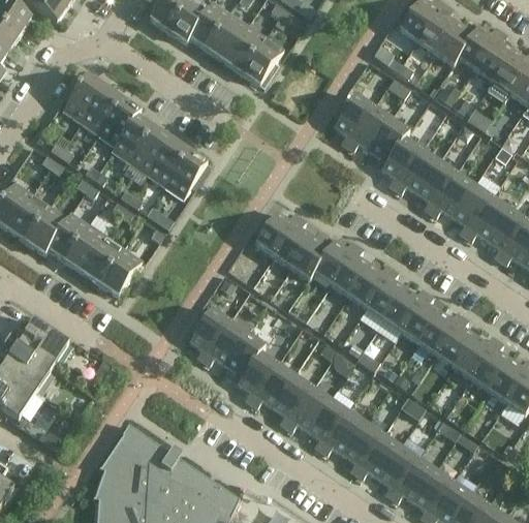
[(31,17),(6,0),(0,0),(0,24),(18,36),(31,17)]
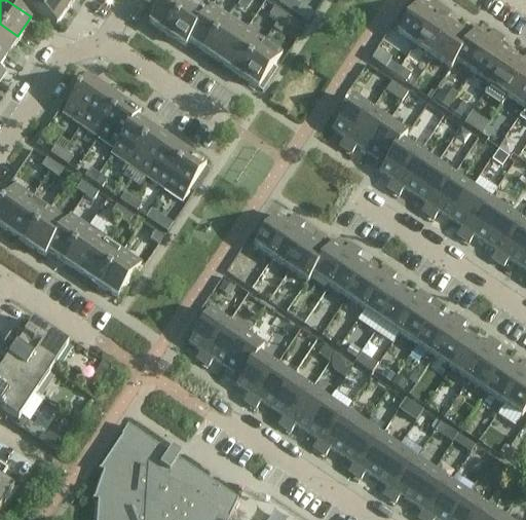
[(25,0),(51,19),(55,22),(69,2),(66,0),(25,0)]
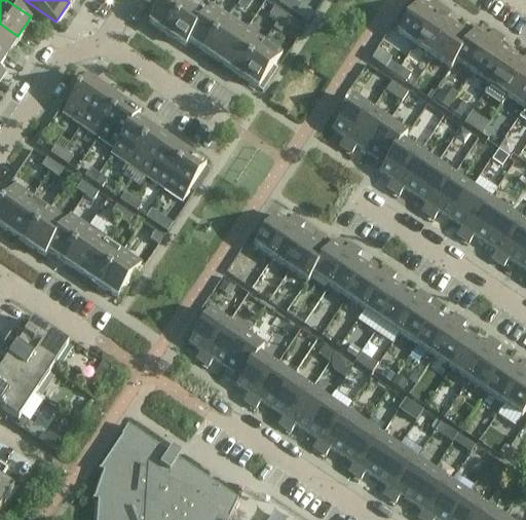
[(167,31),(187,0),(160,0),(149,19),(167,31)]
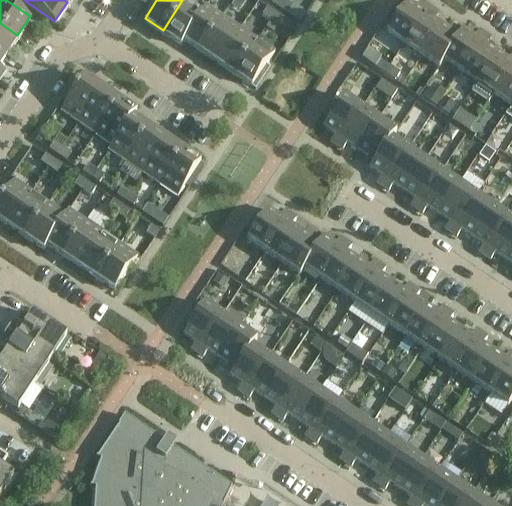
[(182,0),(163,30),(181,42),(184,37),(183,36),(202,7),(201,7),(191,0),(182,0)]
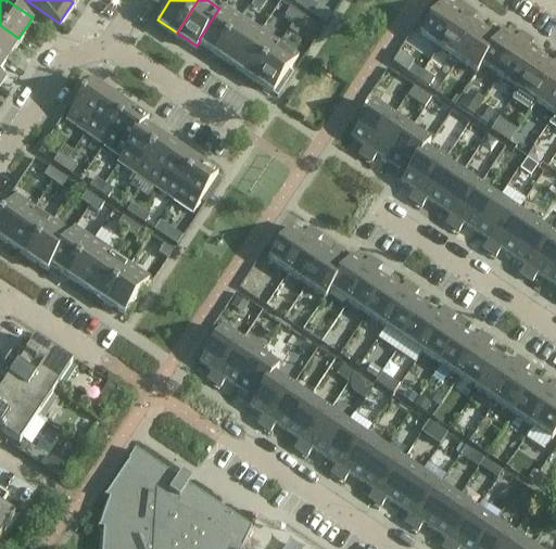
[(304,0),(302,4),(311,11),(317,2),(314,0),(304,0)]
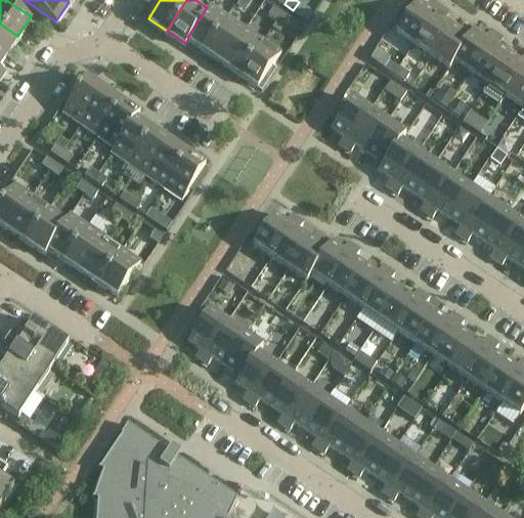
[(425,4),(419,0),(404,0),(392,19),(399,24),(395,30),(413,42),(439,3),(434,0),(428,0),(425,4)]
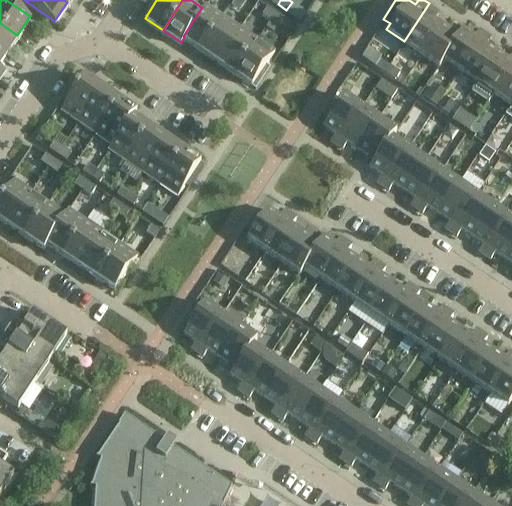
[(200,47),(223,14),(205,2),(201,7),(202,7),(183,36),(184,37),(200,47)]
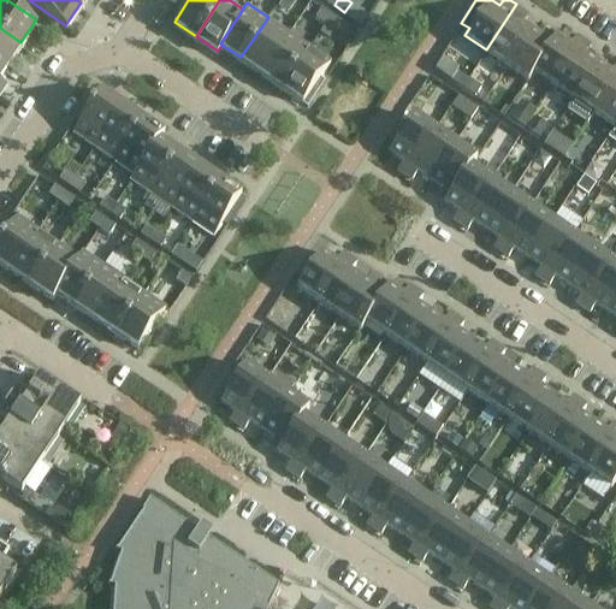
[(321,4),(314,13),(325,21),(331,11),(321,4)]
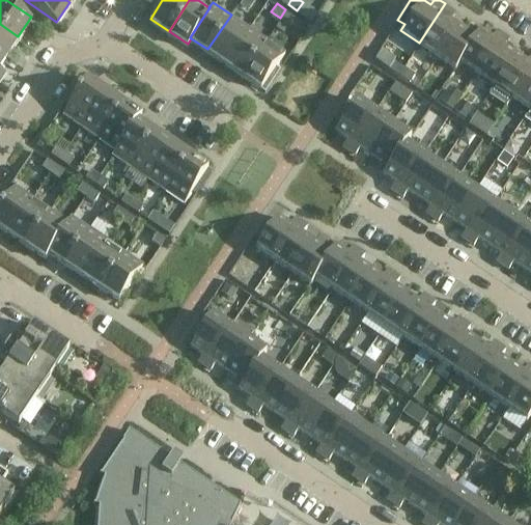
[(437,54),(457,23),(450,17),(455,9),(445,3),(419,43),(437,54)]
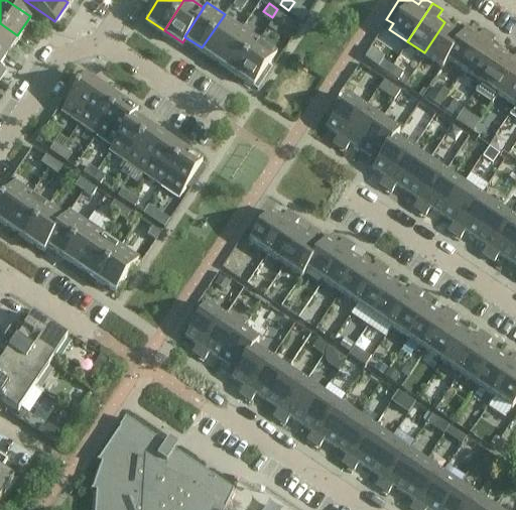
[(277,9),(272,17),(280,22),(285,14),(277,9)]
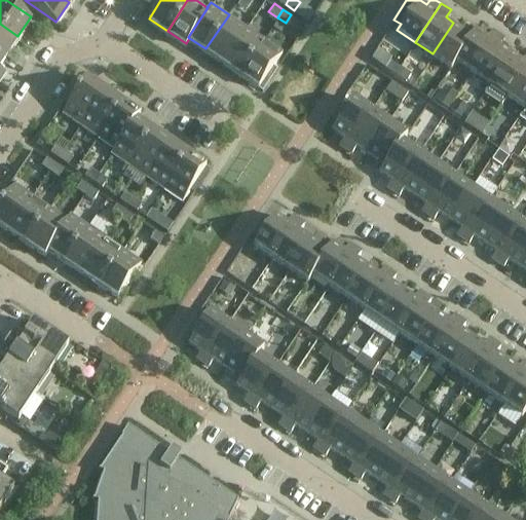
[(223,61),(246,26),(229,14),(205,48),(223,61)]
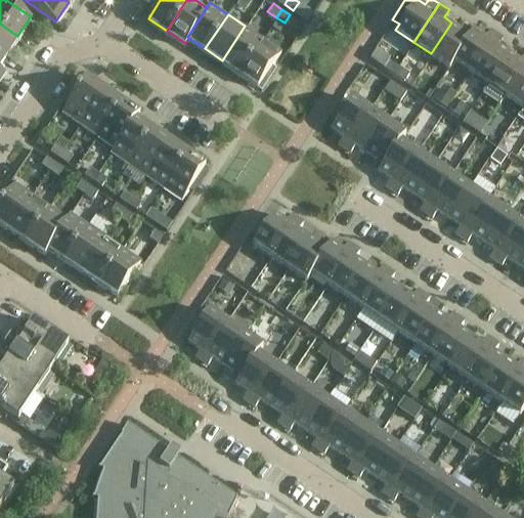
[(453,57),(474,27),(468,23),(463,30),(451,23),(431,53),(449,66),(454,58),(453,57)]
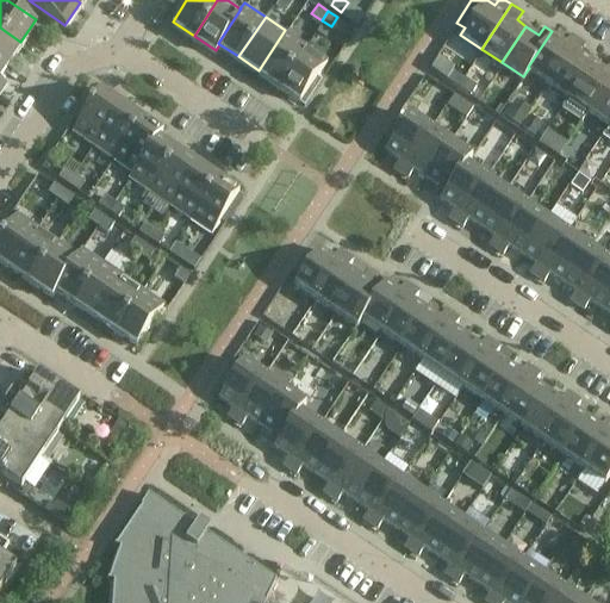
[(20,42),(0,28),(0,58),(6,63),(20,42)]
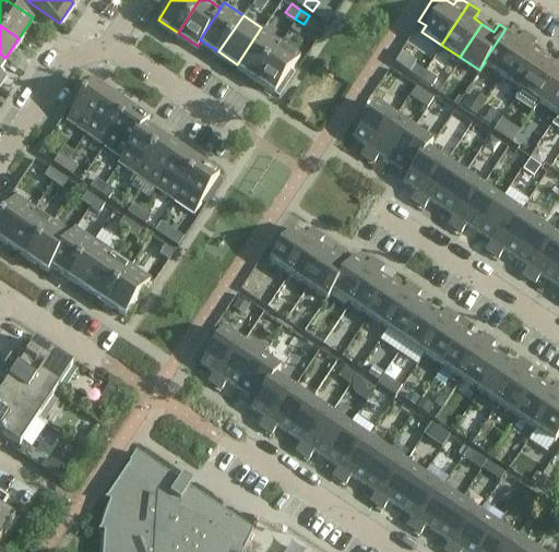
[(256,76),(280,39),(261,27),(237,64),(256,76)]
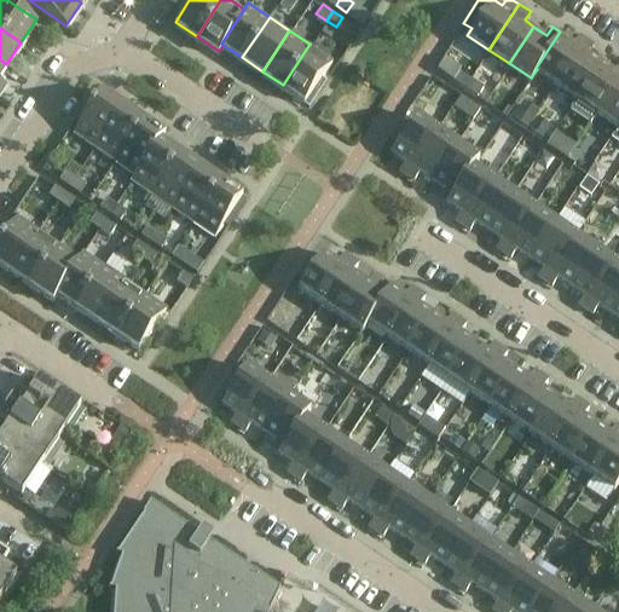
[(556,82),(586,36),(578,32),(573,40),(560,32),(536,68),(537,69),(556,82)]
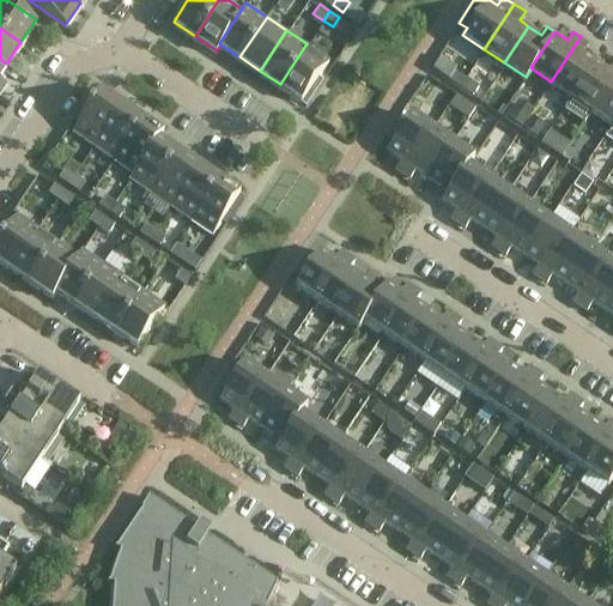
[(570,95),(595,59),(582,50),(588,41),(581,36),(551,82),(570,95)]
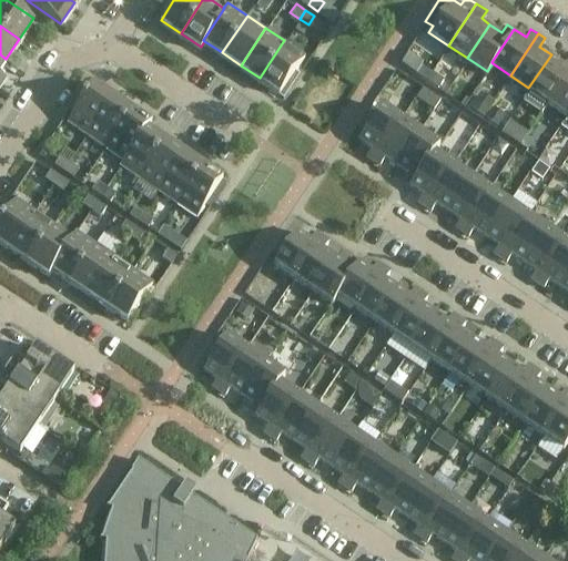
[(284,40),(260,78),(279,91),(304,53),(284,40)]
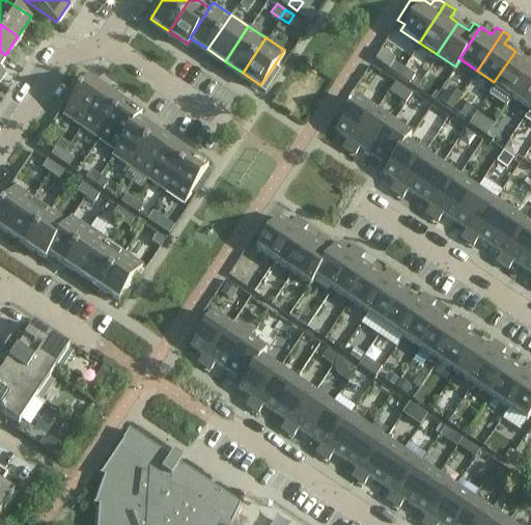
[(494,82),(488,91),(506,103),(511,94),(530,64),(530,51),(527,58),(515,51),(494,82)]
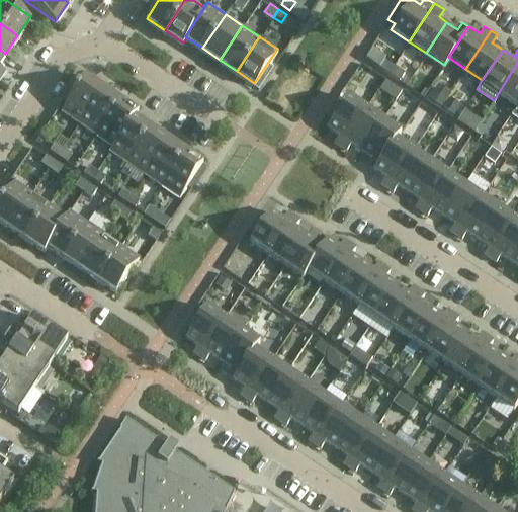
[(383,57),(378,64),(389,71),(394,63),(383,57)]
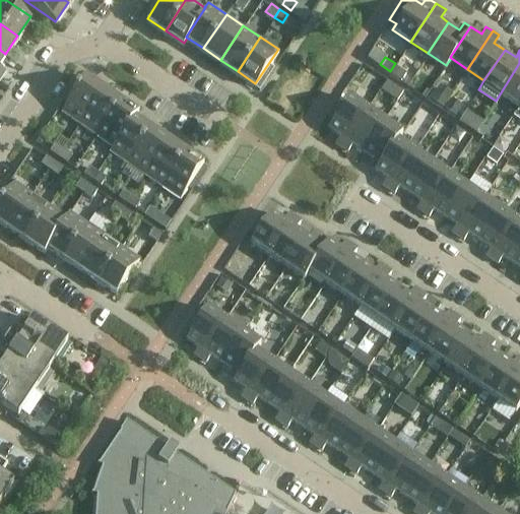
[(395,63),(390,71),(400,78),(406,70),(395,63)]
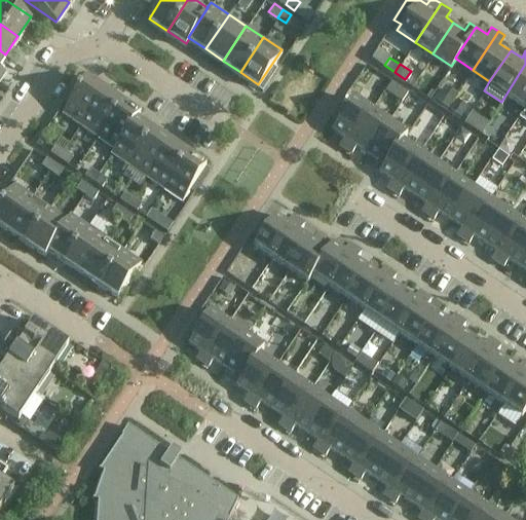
[(525,105),(525,102),(525,64),(506,94),(525,105)]
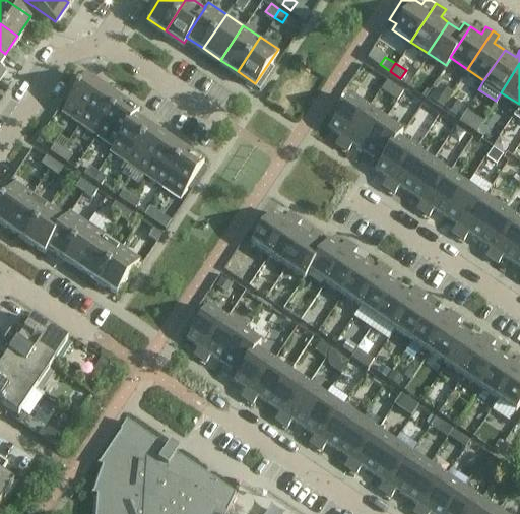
[(79,121),(103,86),(84,74),(62,109),(79,121)]
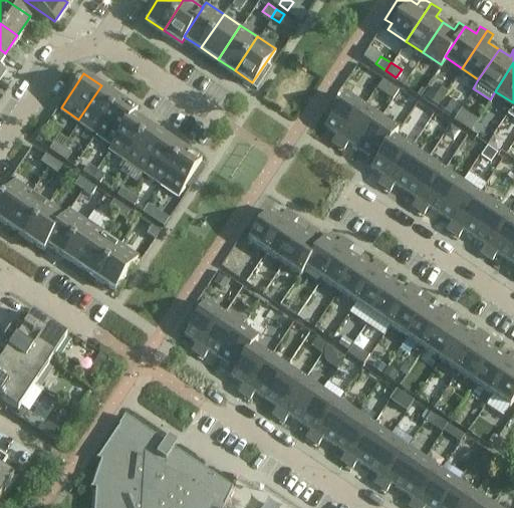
[(434,80),(426,93),(438,102),(447,89),(434,80)]
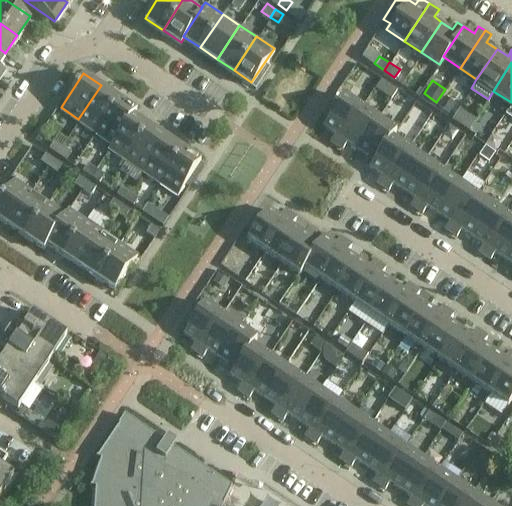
[(101,85),(78,119),(95,130),(118,96),(101,85)]
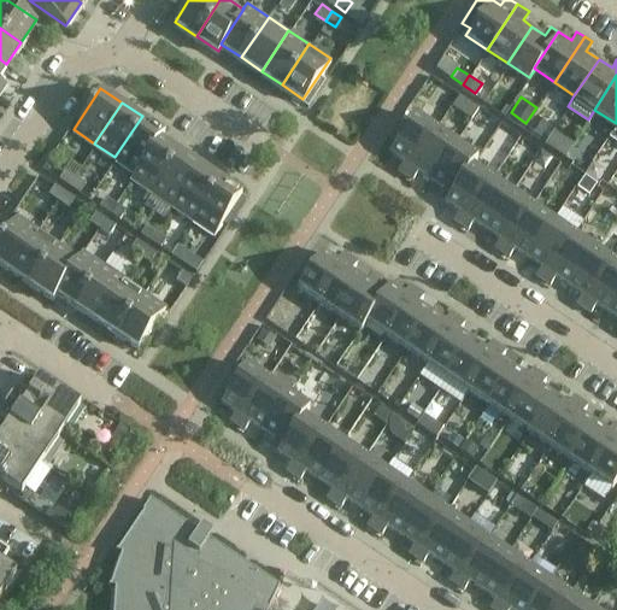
[(405,171),(435,125),(413,112),(389,148),(404,158),(398,166),(405,171)]
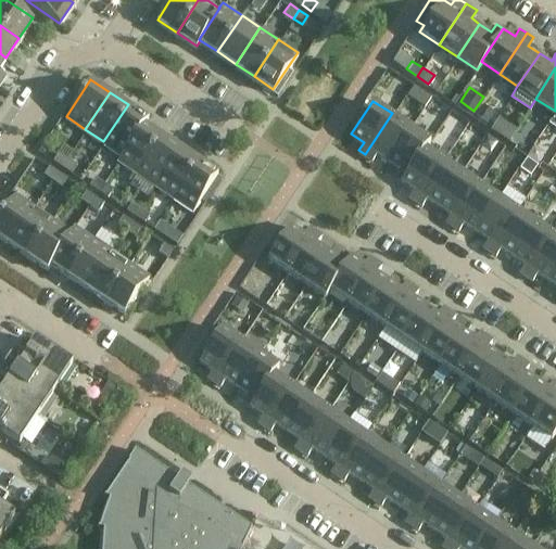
[(481,101),(475,111),(487,119),(494,110),(481,101)]
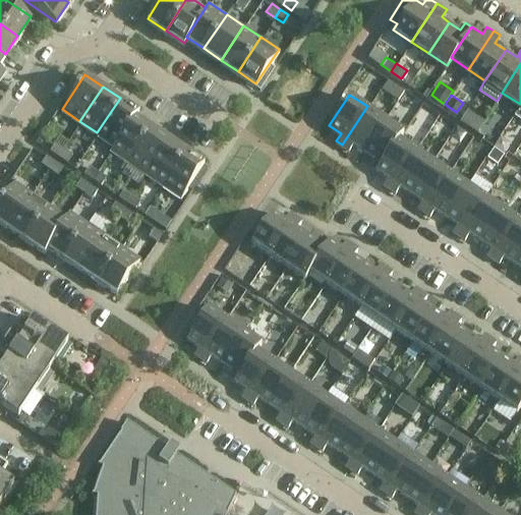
[(120,98),(97,132),(113,144),(114,144),(134,115),(135,115),(138,110),(120,98)]
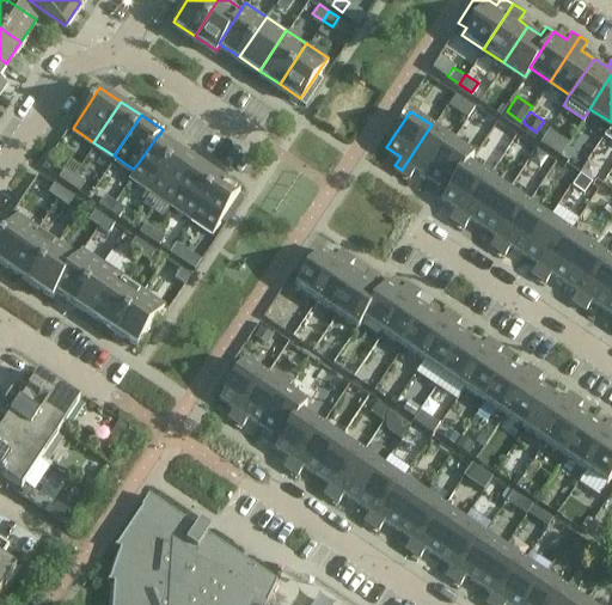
[(432,124),(402,170),(409,175),(415,166),(428,175),(452,139),(432,124)]
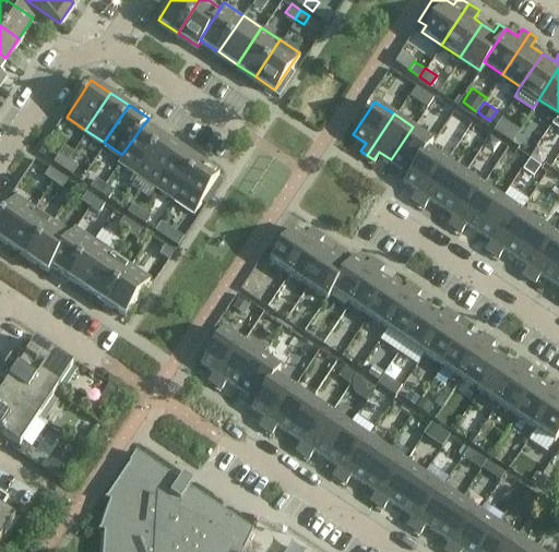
[(501,115),(494,127),(502,132),(511,121),(501,115)]
